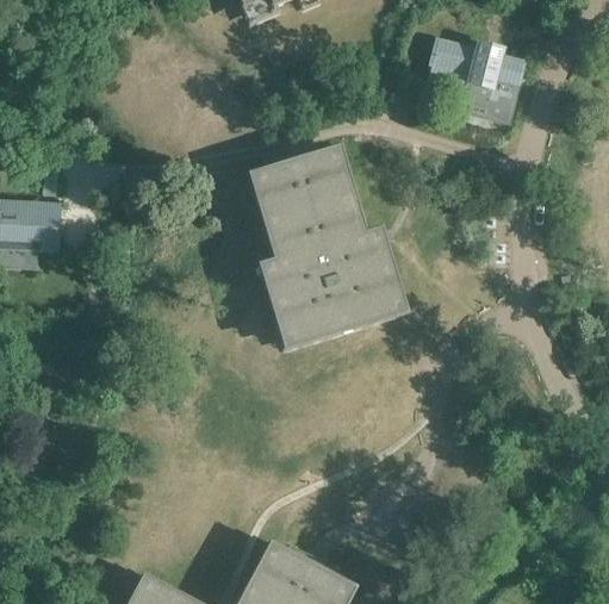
[(241,0),(246,11),(269,0),(272,0),(273,4),(281,0),(241,0)]
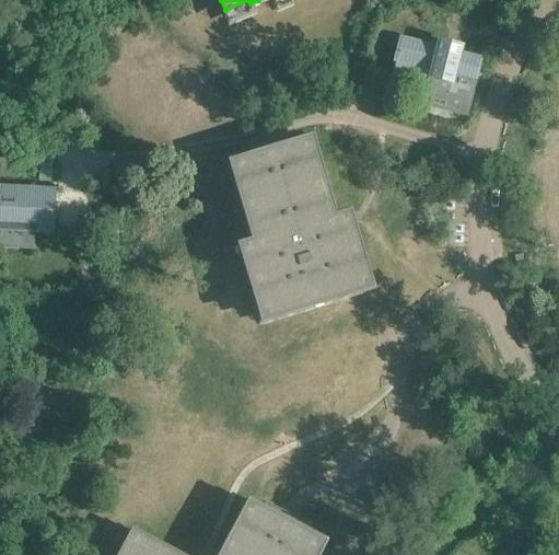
[(403,34),(392,74),(429,84),(424,99),(466,110),(480,55),(461,49),(462,43),(441,37),(439,44),(403,34)]
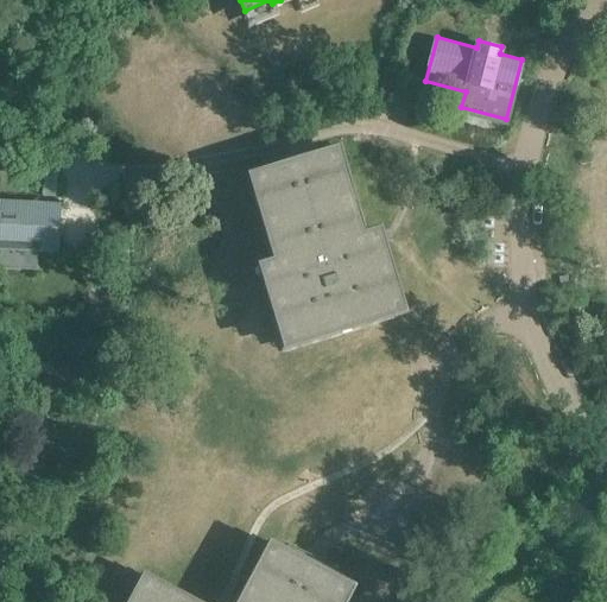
[(291,344),(400,311),(396,293),(402,292),(386,240),(379,242),(377,233),(374,225),(366,228),(362,214),(355,216),(352,206),(359,203),(346,159),(339,162),(334,145),(255,168),(260,185),(253,188),(266,232),(273,229),(277,240),(270,242),(273,255),(265,258),(271,276),(264,277),(279,329),(286,327),(291,344)]
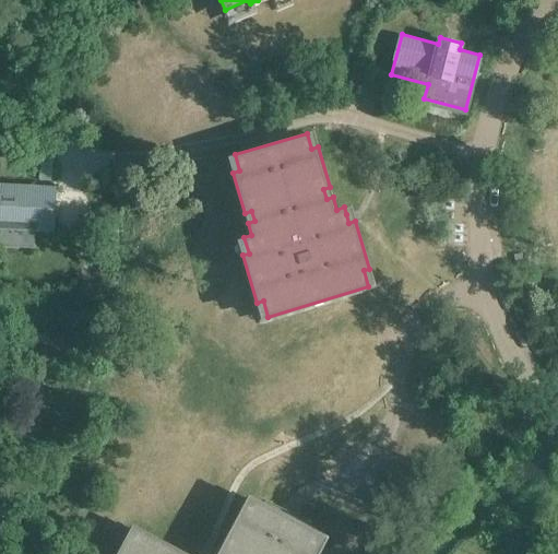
[(0,185),(0,221),(51,224),(54,189),(0,185)]
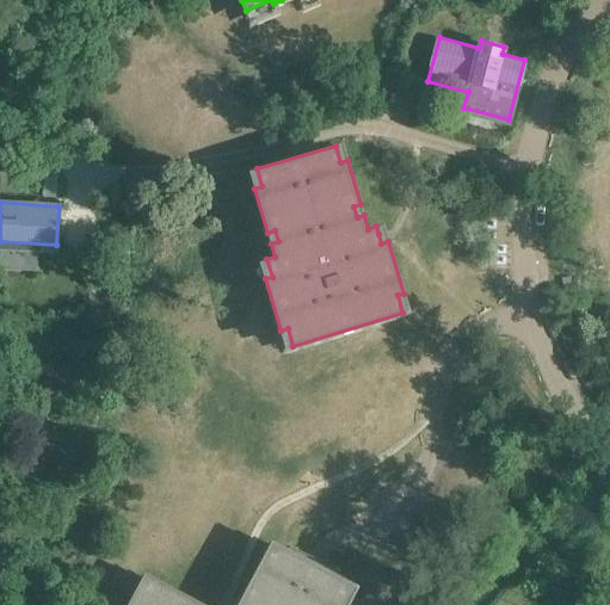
[(343,598),(351,581),(315,563),(278,543),(270,559),(263,555),(242,596),(248,598),(245,604),(207,604),(162,581),(159,587),(141,579),(128,604),(346,604),(349,600),(343,598)]
